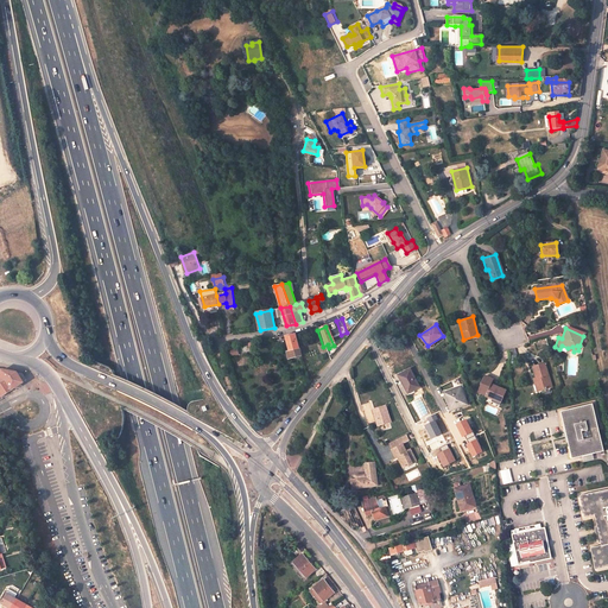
[(284,337),(287,349),(286,349),(289,361),(301,358),(295,336),(284,337)]
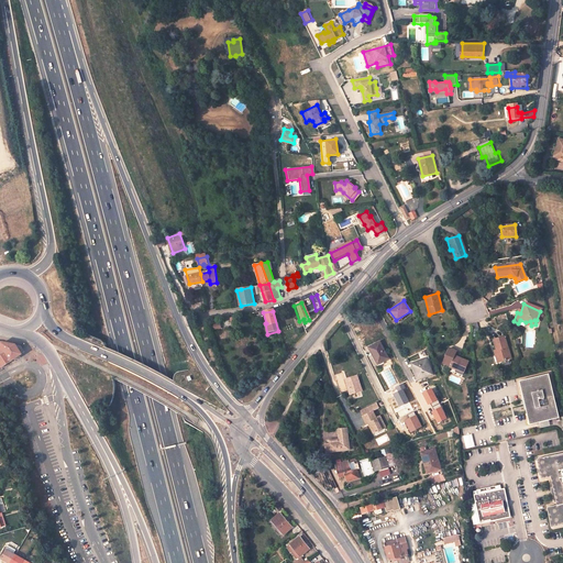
[(504,338),(494,341),(497,352),(500,363),(510,360),(504,338)]
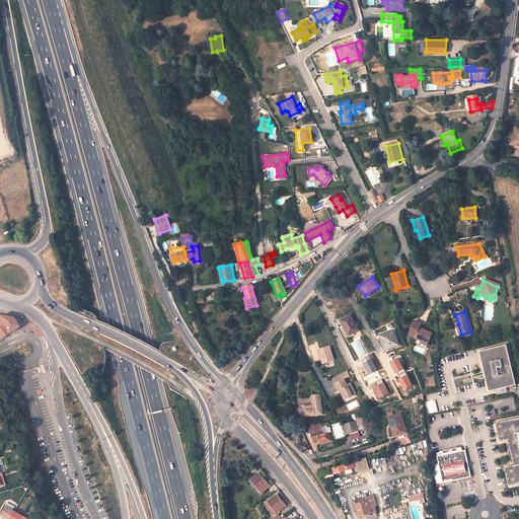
[(0,314),(0,328),(1,329),(0,329),(0,336),(1,339),(20,326),(14,318),(0,314)]
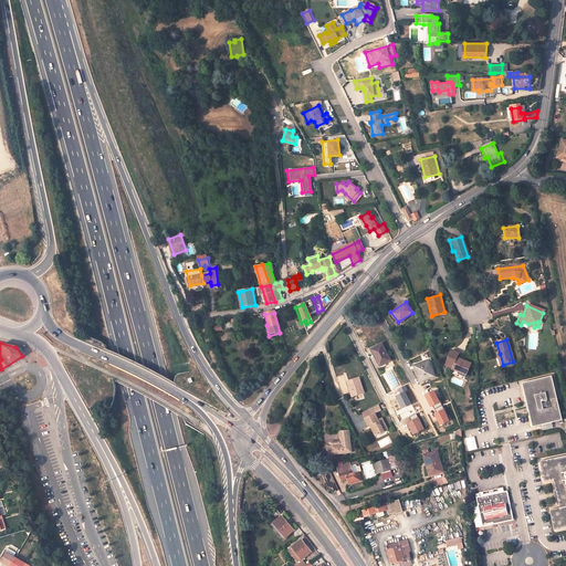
[(380,368),(391,363),(383,346),(371,352),(380,368)]
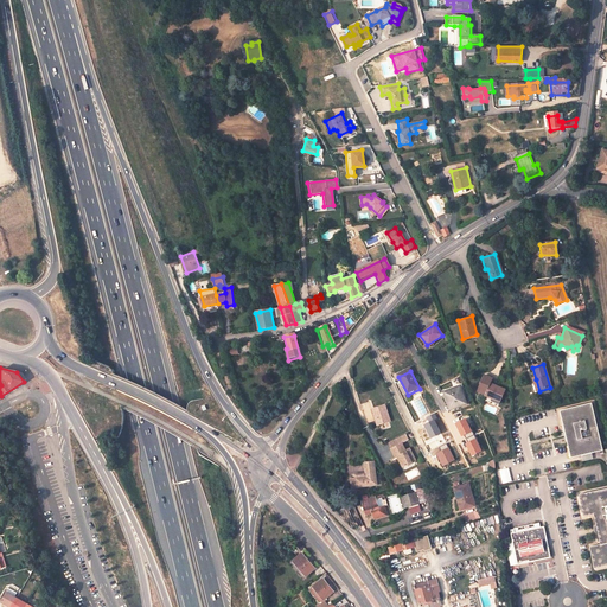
[(485,376),(478,393),(485,395),(485,397),(491,400),(492,398),(493,397),(503,402),(508,391),(491,383),(493,379),(485,376)]
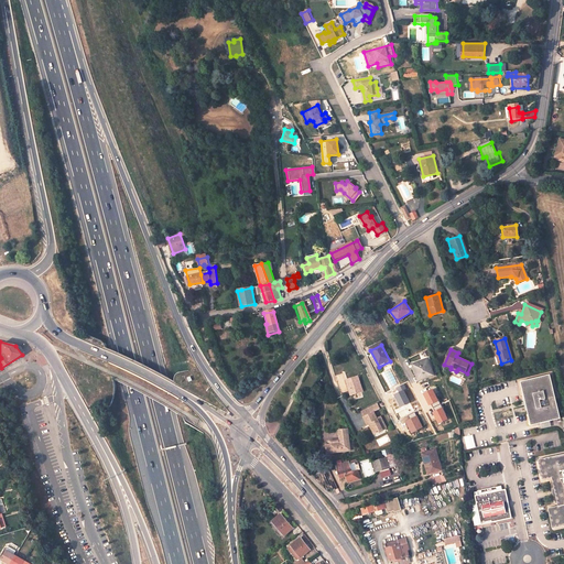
[(427,359),(412,365),(414,370),(416,369),(420,381),(434,376),(427,359)]
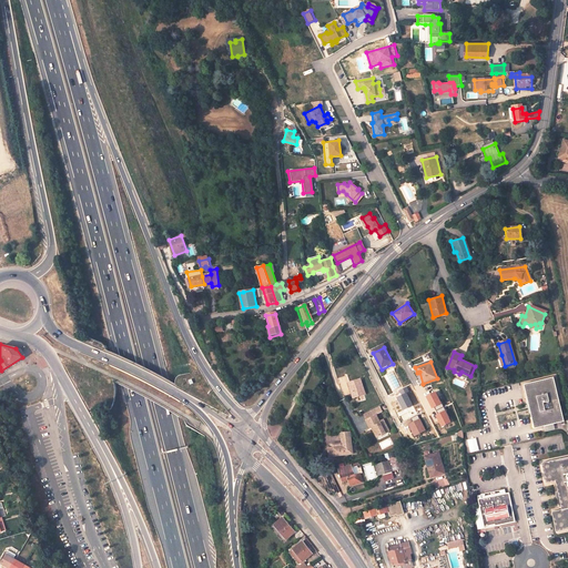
[(362,379),(350,384),(354,401),(366,396),(362,379)]
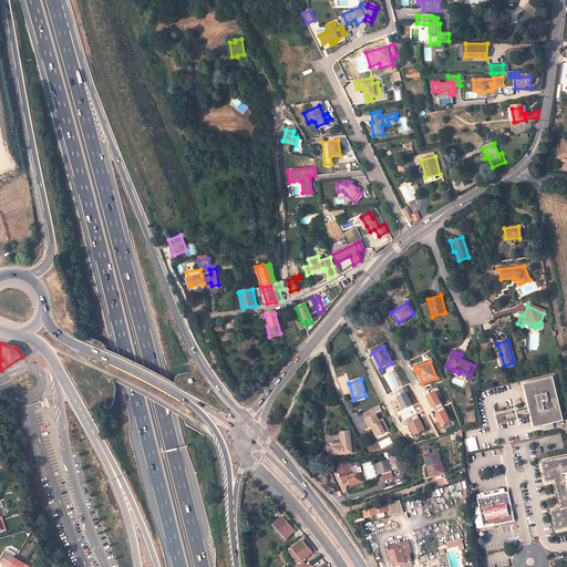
[(554,379),(524,385),(534,430),(564,423),(554,379)]
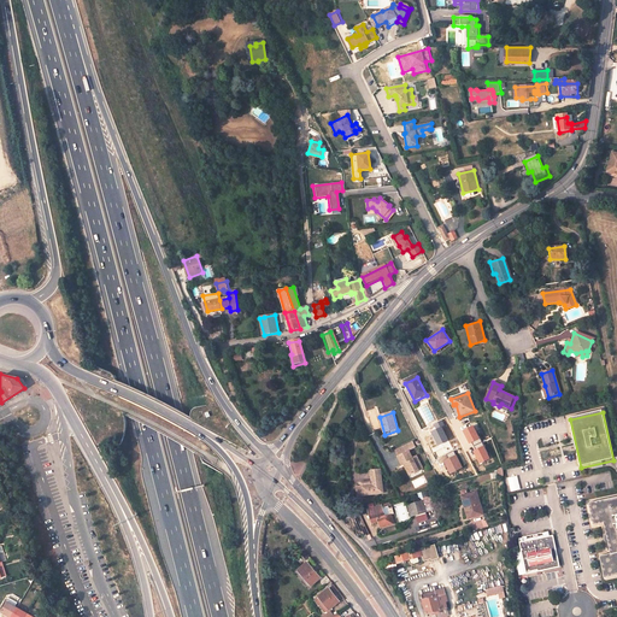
[(411,441),(394,448),(397,454),(395,454),(399,464),(403,463),(404,466),(403,466),(406,474),(416,470),(413,465),(418,464),(415,454),(410,457),(407,450),(413,447),(411,441)]
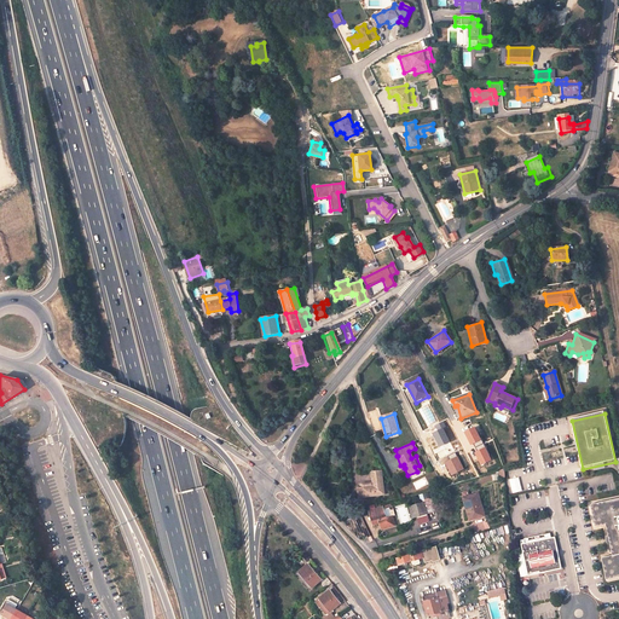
[(385,497),(381,473),(371,474),(372,485),(364,486),(365,490),(363,490),(358,491),(359,501),(385,497)]
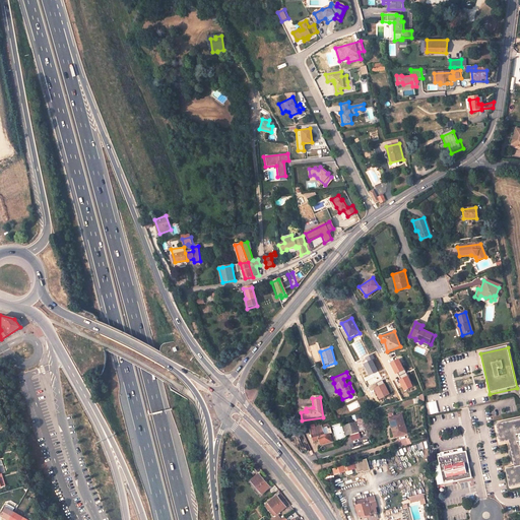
[(401,416),(389,419),(395,439),(406,435),(401,416)]
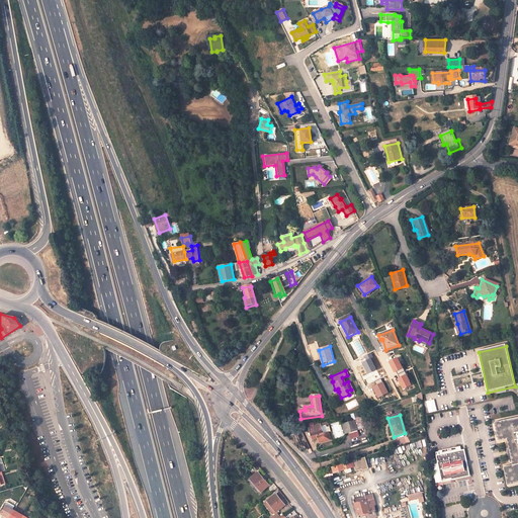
[(362,420),(343,425),(347,436),(365,430),(362,420)]
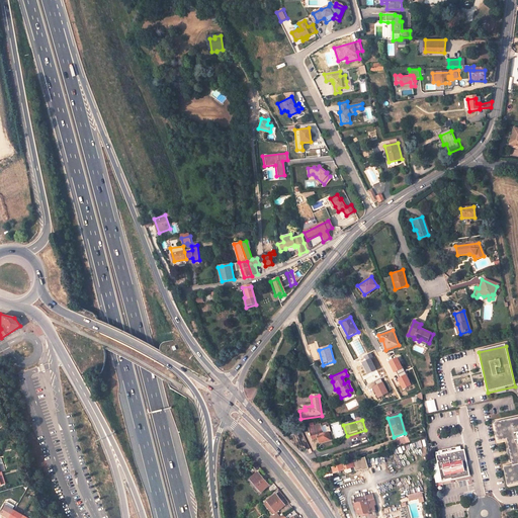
[(507,442),(512,467),(502,469),(506,488),(517,485),(517,420),(493,426),(497,444),(507,442)]
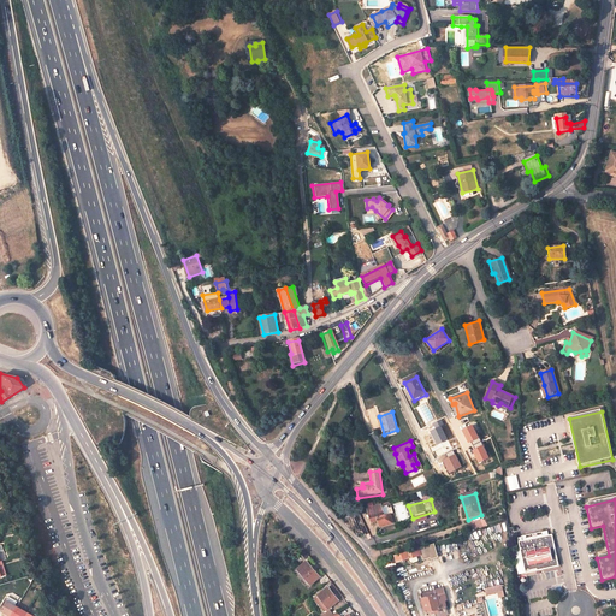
[(373,509),(377,523),(383,521),(384,525),(392,522),(391,516),(389,517),(385,505),(373,509)]
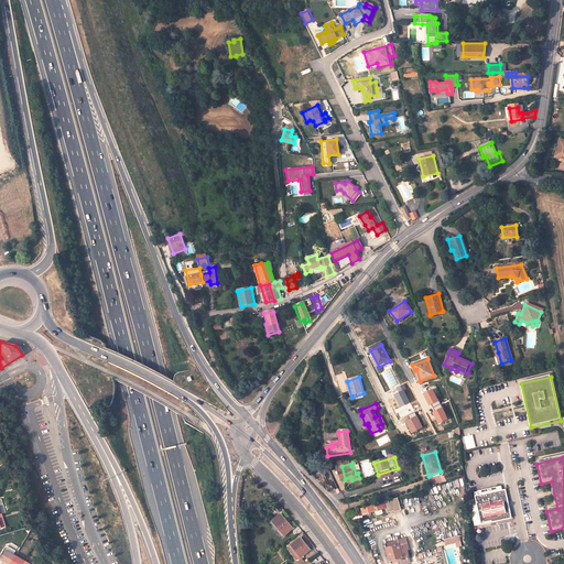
[(364,479),(361,472),(358,473),(359,478),(351,480),(353,484),(364,479)]
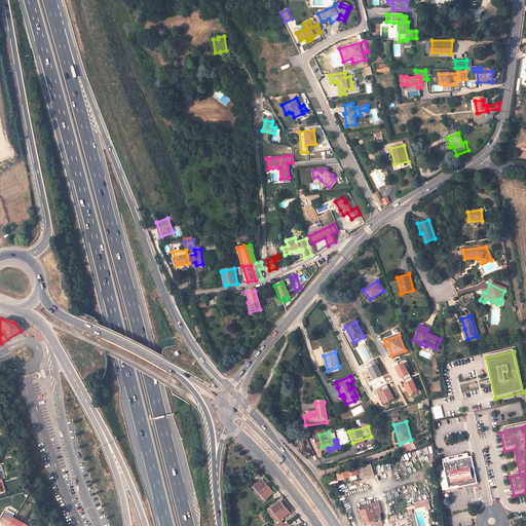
[(448,493),(478,487),(473,460),(468,461),(467,457),(464,457),(464,461),(450,464),(449,460),(446,461),(447,465),(443,466),(448,493)]
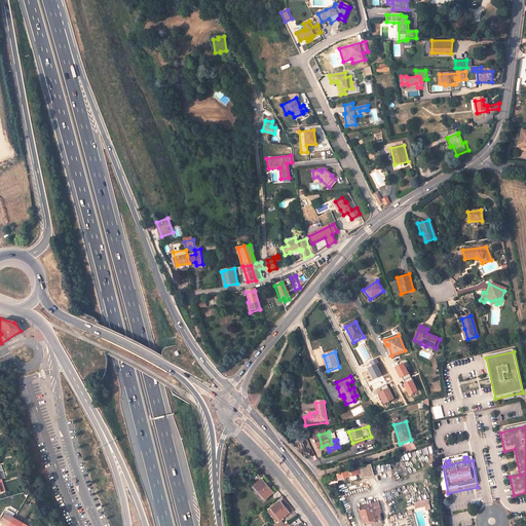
[(337,478),(338,483),(360,476),(358,471),(346,474),(347,475),(337,478)]
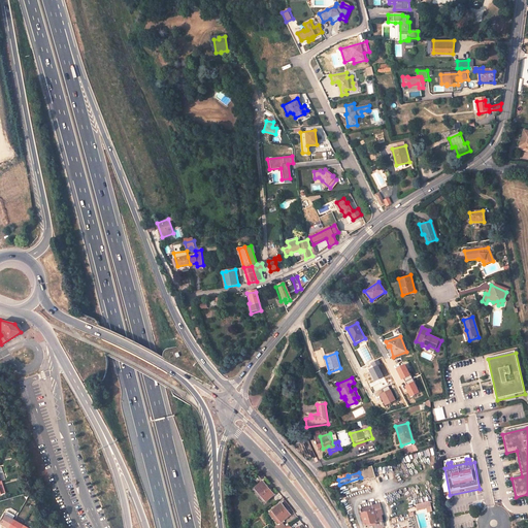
[(262,484),(255,491),(266,503),(273,496),(262,484)]
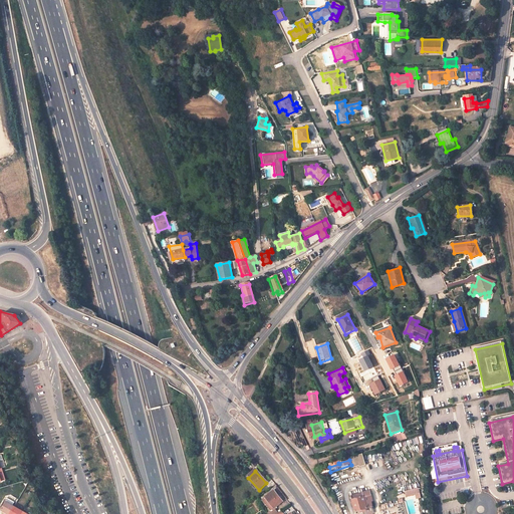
[(408,497),(415,495),(417,499),(422,498),(419,488),(406,492),(408,497)]
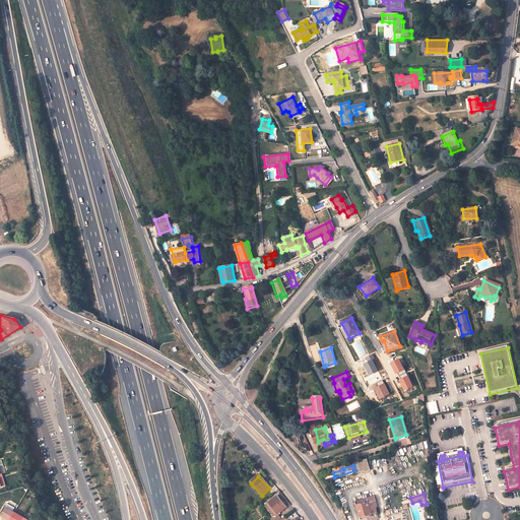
[(276,498),(268,504),(277,516),(285,508),(276,498)]
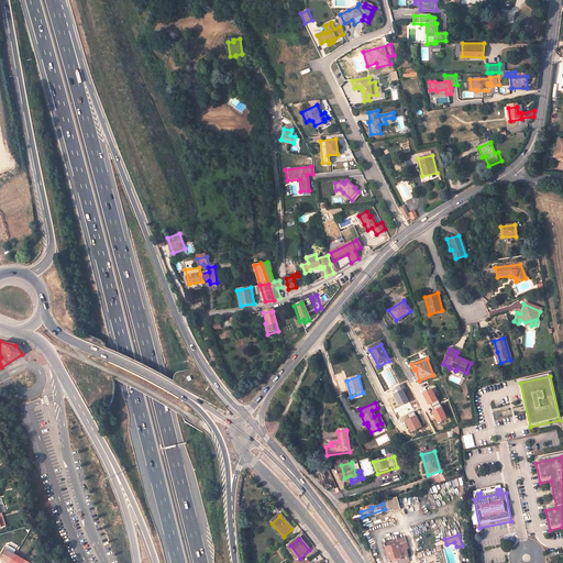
[(385,547),(388,562),(394,562),(401,561),(397,543),(385,547)]
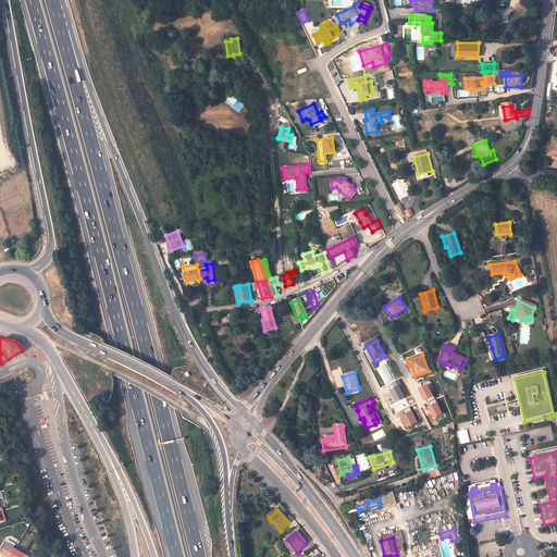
[(10,556),(15,548),(5,543),(0,552),(3,555),(4,555),(3,556),(10,556)]
